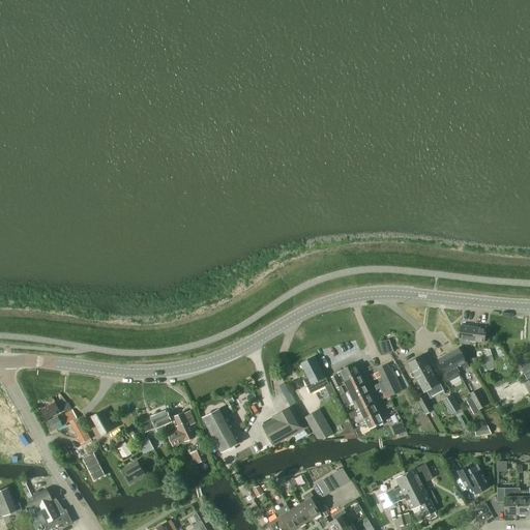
[(459,337),(460,337),(460,341),(459,342),(459,343),(460,343),(470,344),(470,340),(475,340),(476,340),(477,327),(461,325),(460,331),(460,336),(459,337)]
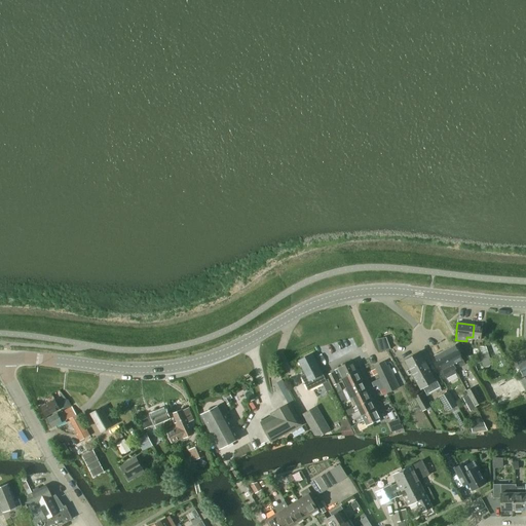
[(472,337),(472,339),(475,340),(475,337),(481,338),(483,326),(474,325),(473,337),(472,337)]
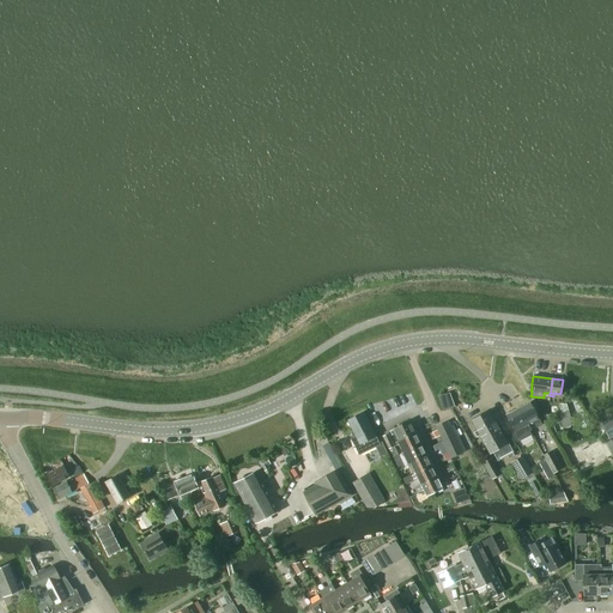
[(532,401),(519,408),(527,425),(529,424),(534,422),(536,428),(542,424),(540,418),(532,401)]
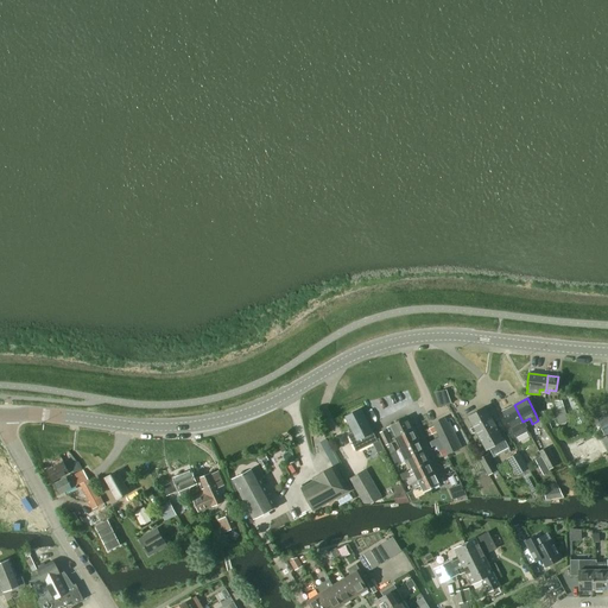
[(523,422),(514,405),(502,411),(511,428),(517,437),(529,431),(526,426),(527,426),(525,420),(523,422)]
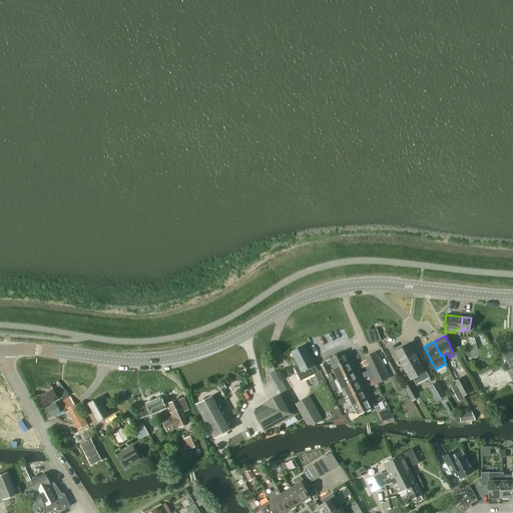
[(395,352),(410,379),(411,379),(412,381),(414,380),(417,385),(426,380),(427,383),(431,381),(410,343),(395,352)]
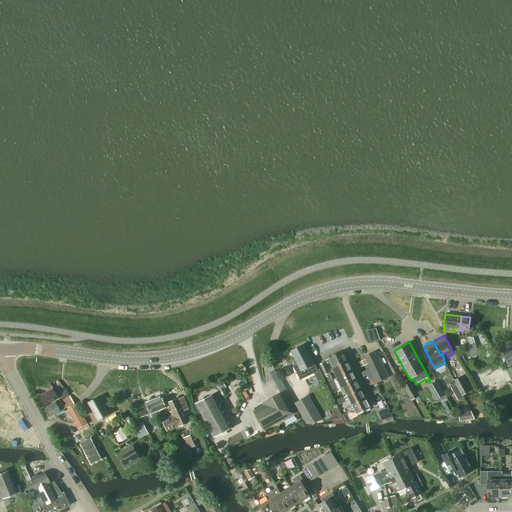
[(475,343),(469,345),(466,346),(471,358),(478,355),(476,349),(477,349),(475,343)]
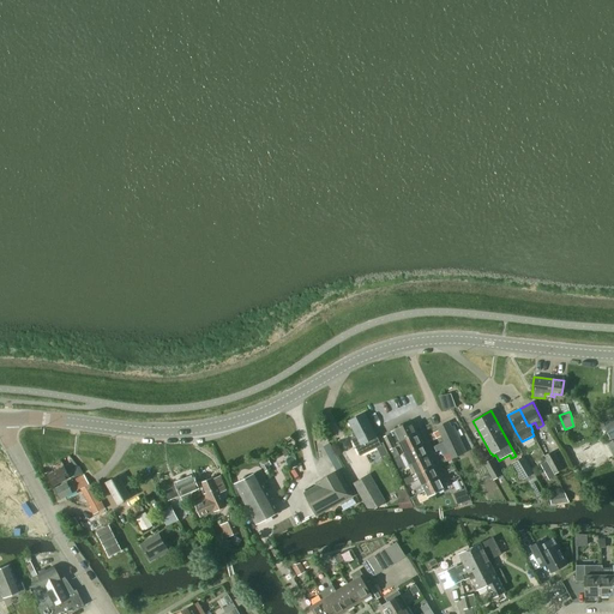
[(353,439),(360,455),(380,445),(365,413),(349,421),(357,437),(353,439)]
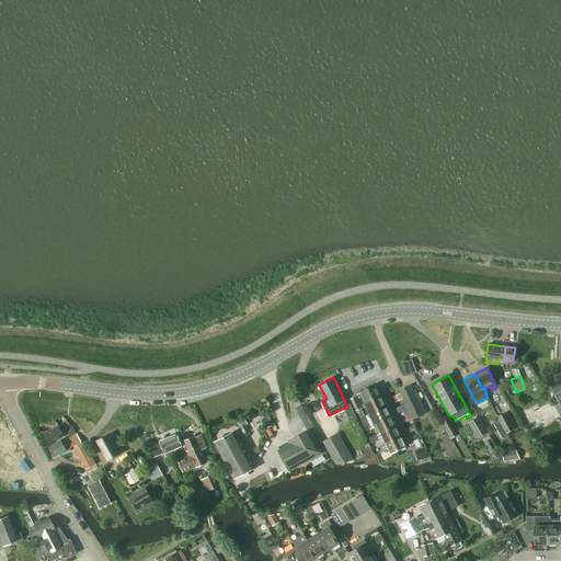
[(560,381),(551,386),(558,400),(558,401),(560,399),(560,381)]
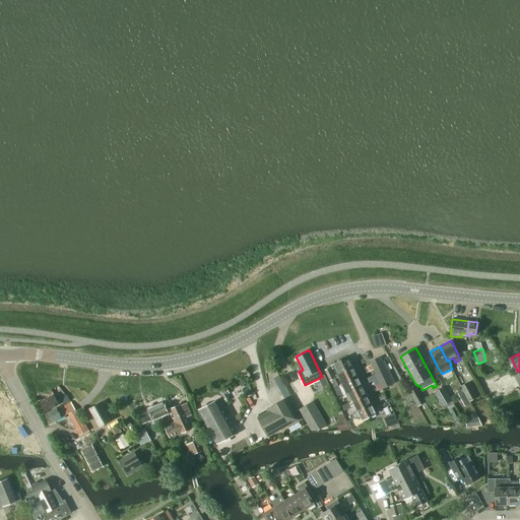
[(499,355),(493,359),(495,364),(502,361),(499,355)]
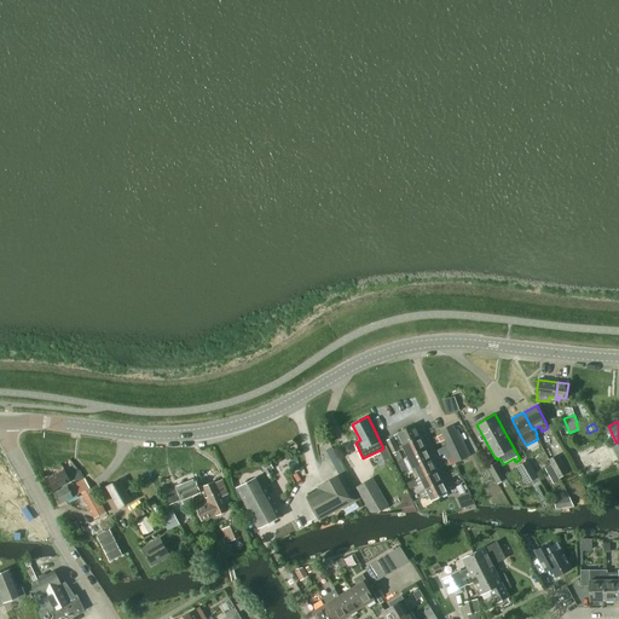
[(400,437),(404,444),(404,445),(421,437),(415,424),(398,433),(399,433),(394,435),(395,439),(400,437)]
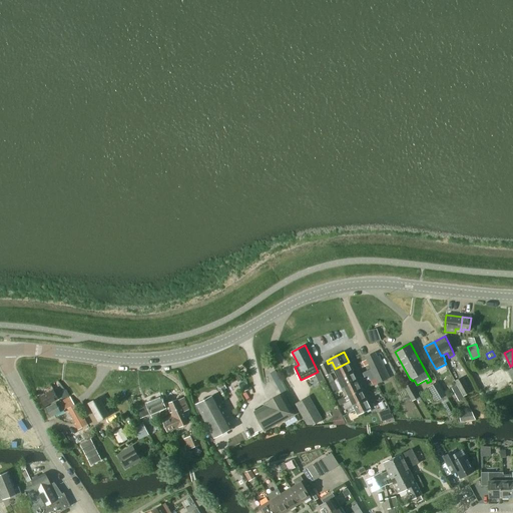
[(375,353),(366,358),(374,376),(384,371),(377,357),(375,353)]
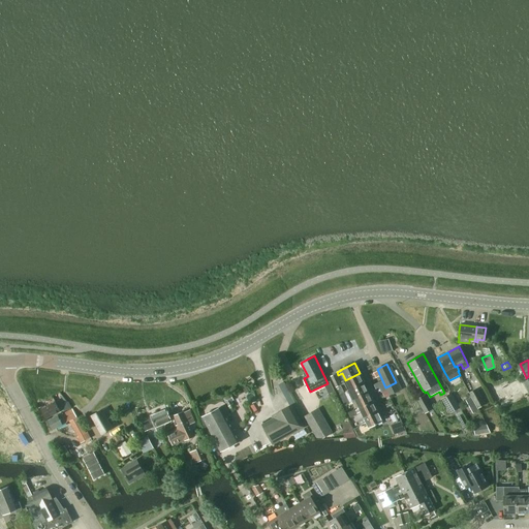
[(347,382),(350,390),(364,382),(360,373),(345,380),(345,379),(341,381),(343,384),(347,382)]
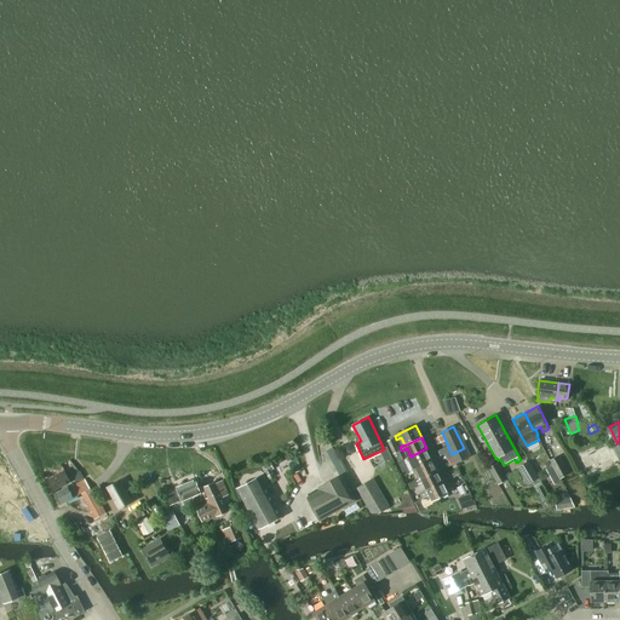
[(392,438),(388,441),(394,454),(400,452),(392,438)]
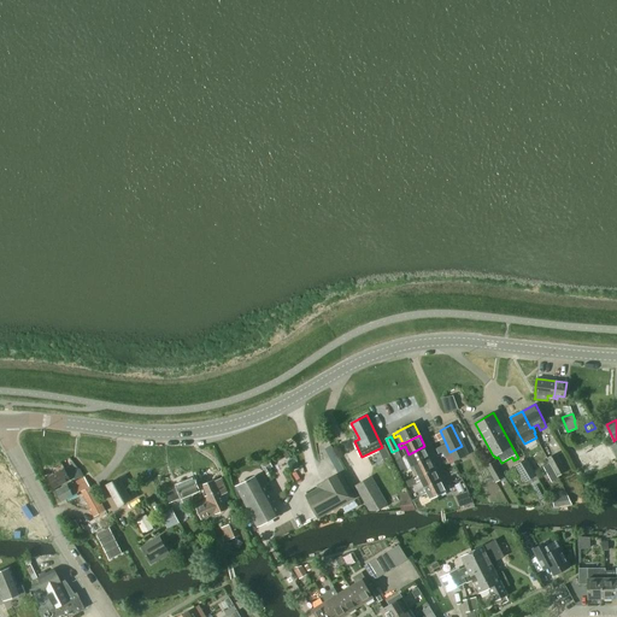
[(606,444),(601,446),(607,458),(610,462),(616,459),(613,454),(612,454),(609,446),(607,447),(606,444)]
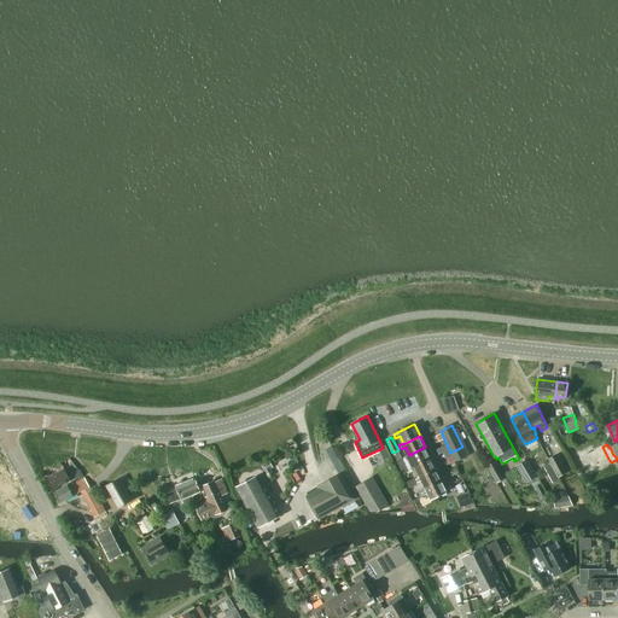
[(410,459),(415,466),(431,458),(425,447),(409,455),(404,456),(407,461),(410,459)]
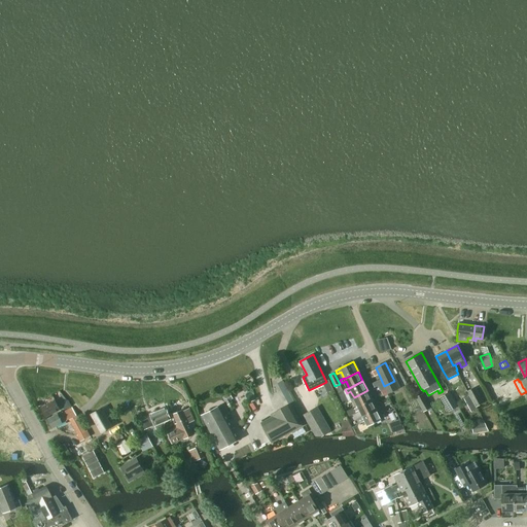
[(502,381),(490,388),(495,395),(504,389),(507,394),(515,390),(510,381),(504,384),(502,381)]
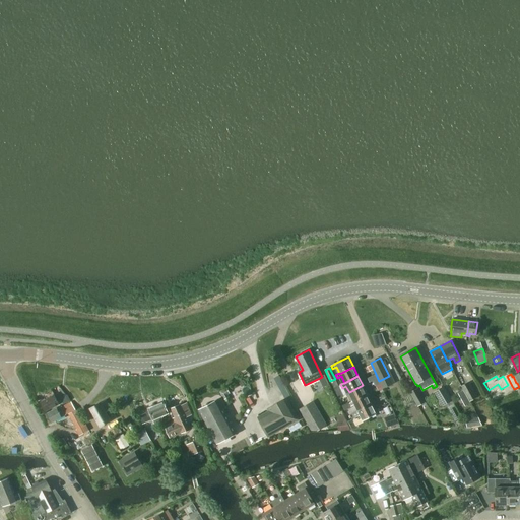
[(242,387),(249,383),(245,377),(238,380),(242,387)]
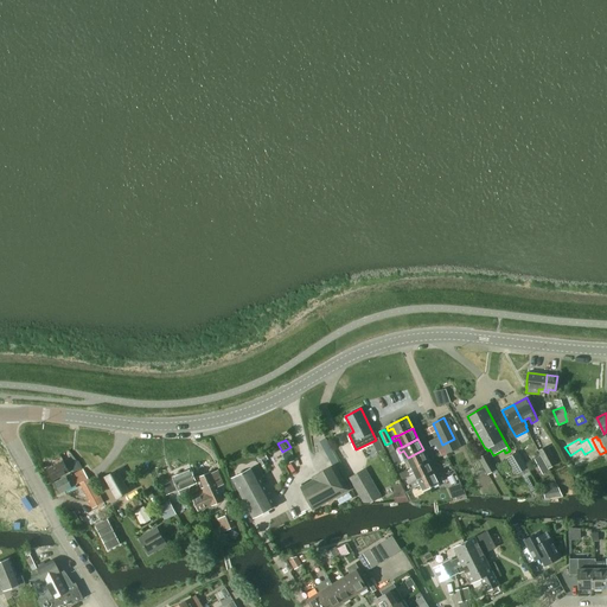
[(385,445),(393,459),(398,455),(391,442),(385,445)]
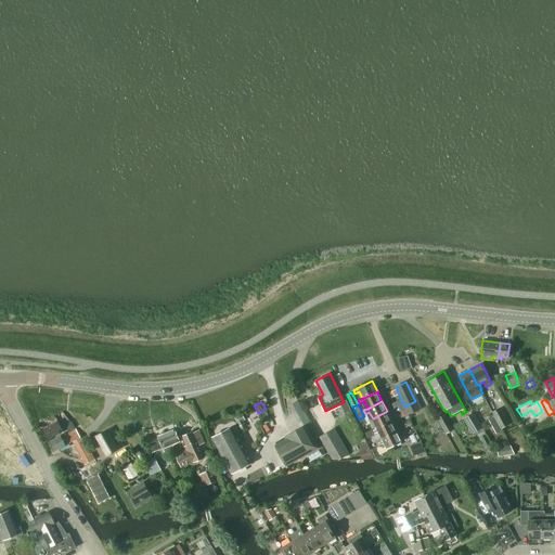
[(500,408),(492,412),(502,428),(510,425),(500,408)]
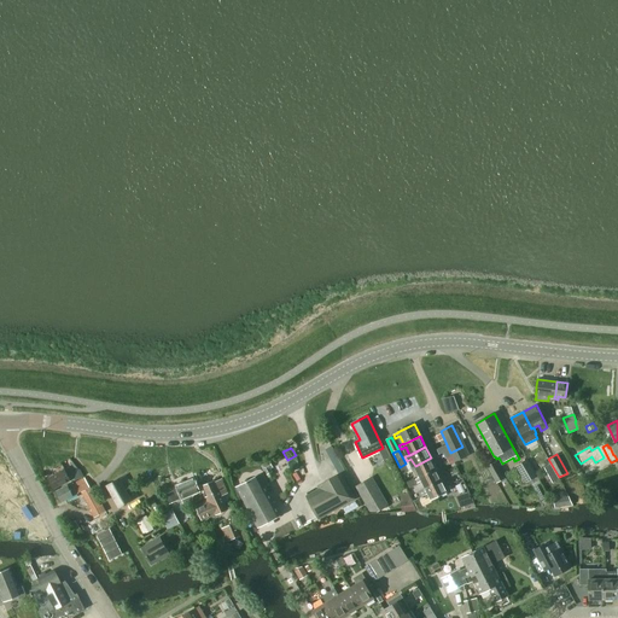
[(417,470),(420,477),(436,470),(431,458),(415,466),(410,468),(412,472),(417,470)]
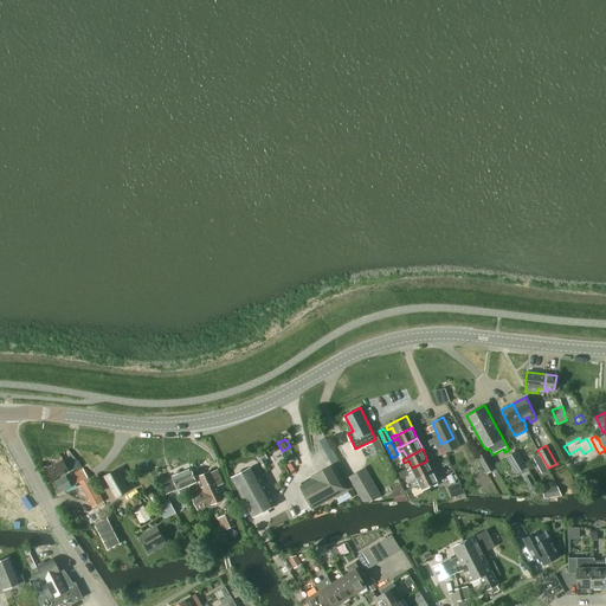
[(517,451),(507,457),(515,474),(526,468),(517,451)]
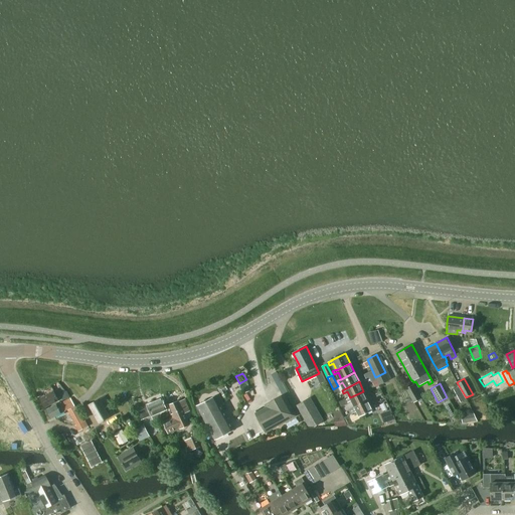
[(227,390),(224,385),(217,388),(221,396),(227,393),(226,391),(227,390)]
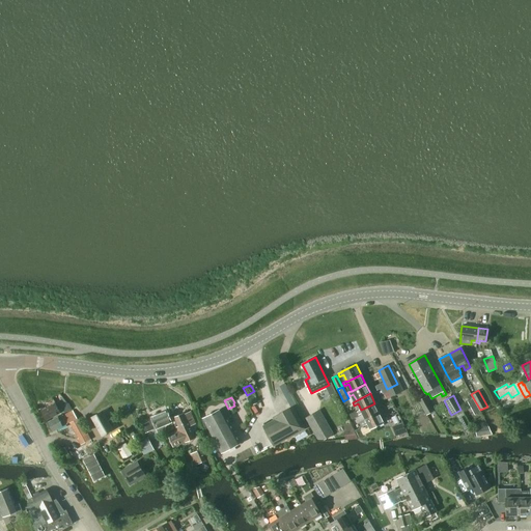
[(420,400),(427,415),(435,411),(427,397),(420,400)]
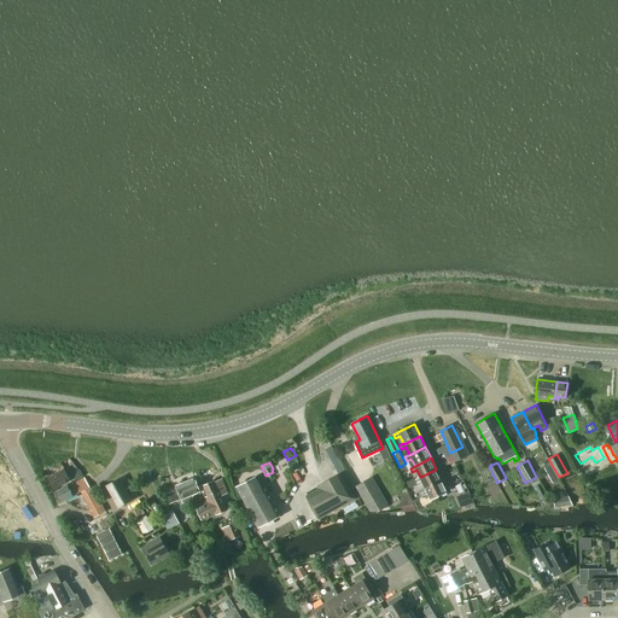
[(48,478),(54,489),(75,478),(73,473),(69,467),(48,478)]
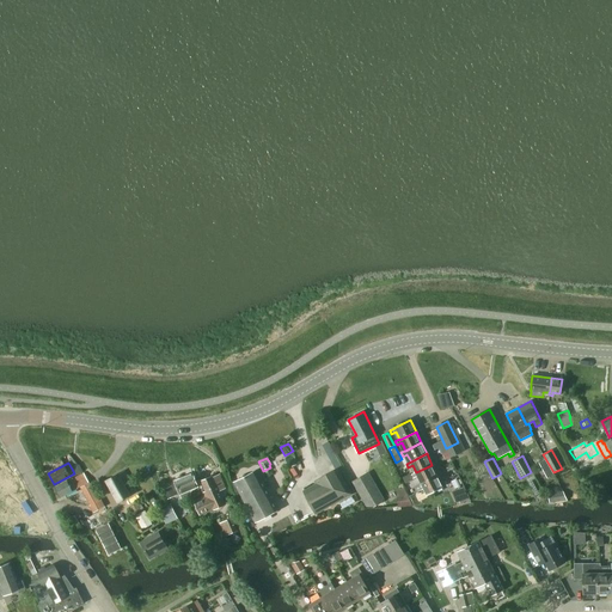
[(418,476),(422,483),(438,476),(432,465),(416,472),(411,475),(414,478),(418,476)]
